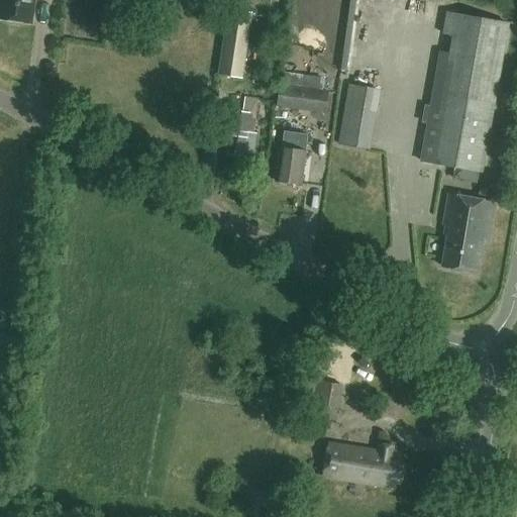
[(0,17),(31,22),(34,0),(2,0),(0,16),(0,17)]
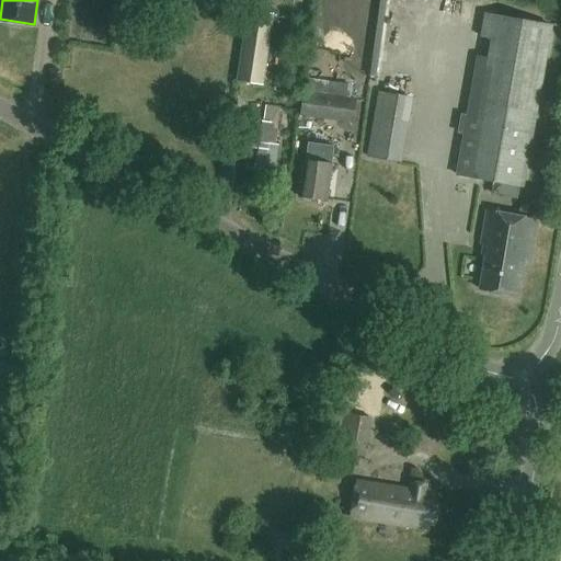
[(237,81),(263,86),(273,14),(247,10),(237,81)]
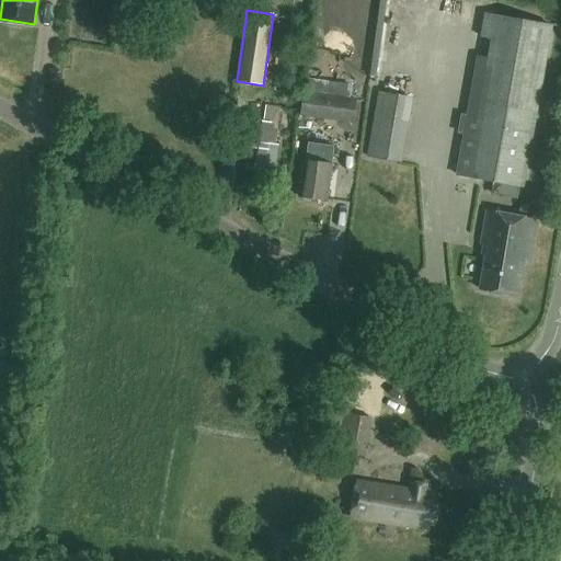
[(523,185),(544,68),(551,24),(485,13),(481,37),(491,38),(487,58),(478,56),(457,174),(523,185)]
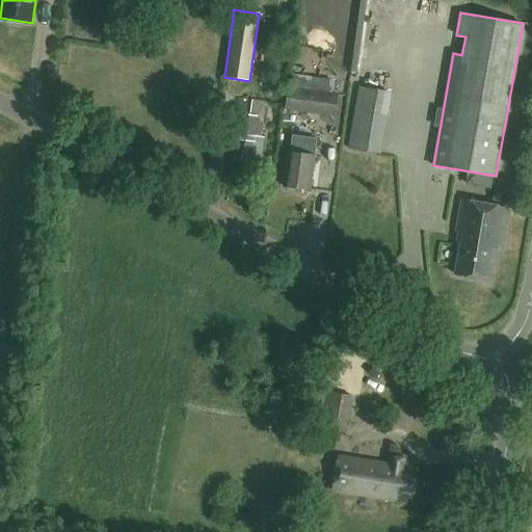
[(294,84),(313,83),(312,73),(293,74),(294,84)]
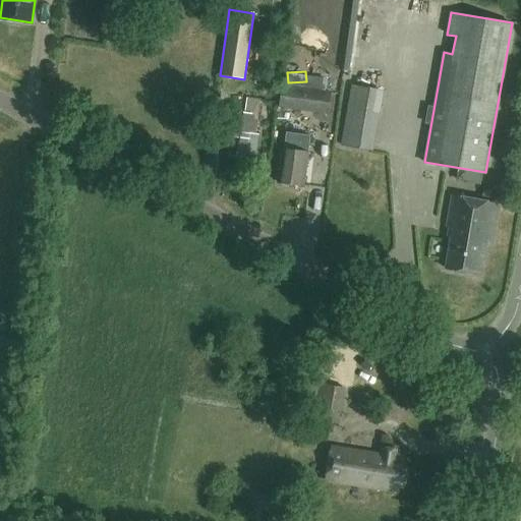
[(331,93),(282,84),(280,84),(277,106),(329,114),(331,93)]
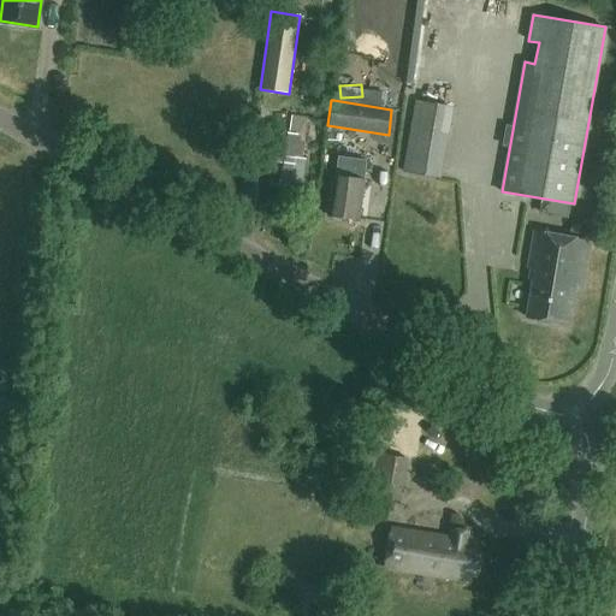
[(403,173),(440,179),(452,106),(415,100),(403,173)]
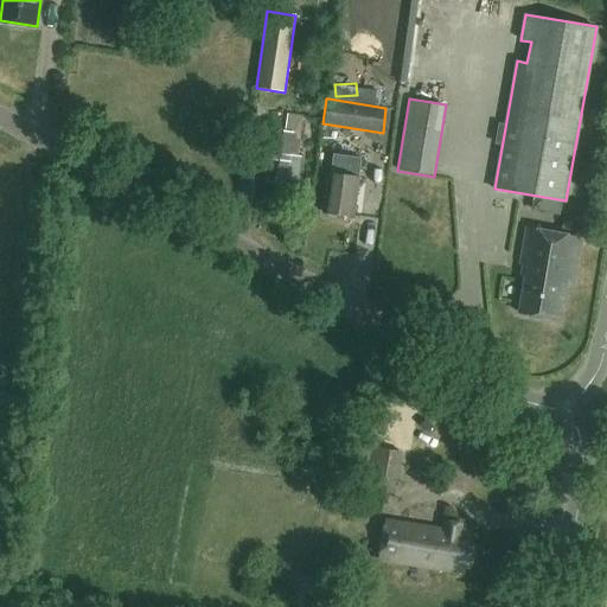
[(286,183),(287,181),(298,183),(301,158),(296,157),(302,119),(287,116),(286,129),(267,127),(261,167),(267,167),(264,180),(286,183)]
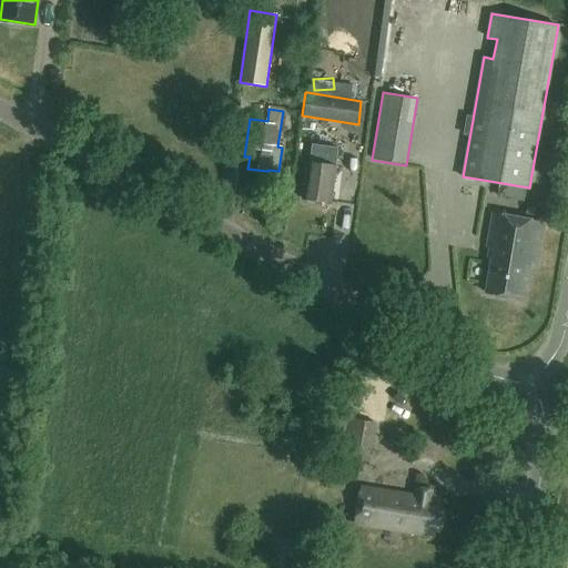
[(331,202),(335,168),(337,148),(311,145),(310,162),(307,162),(302,198),(331,202)]
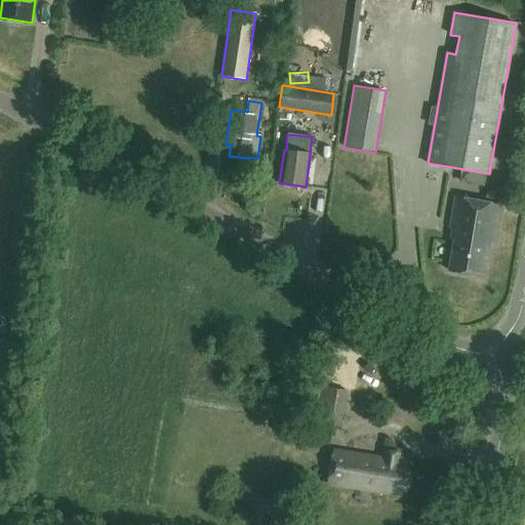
[(492,245),(499,206),(454,198),(449,229),(455,230),(449,271),(483,277),(488,244),(492,245)]
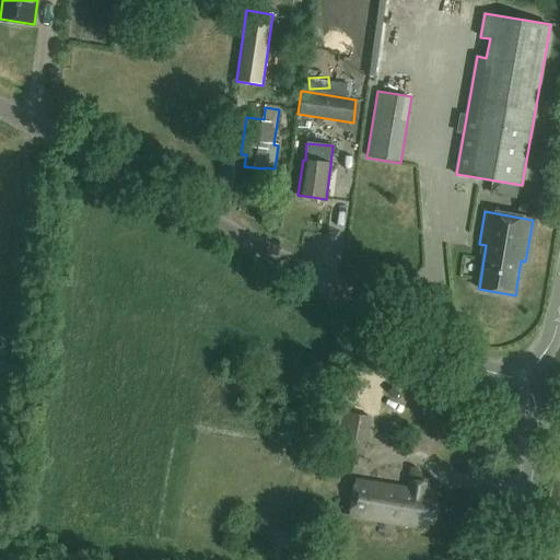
[(363,455),(370,417),(345,412),(337,451),(363,455)]
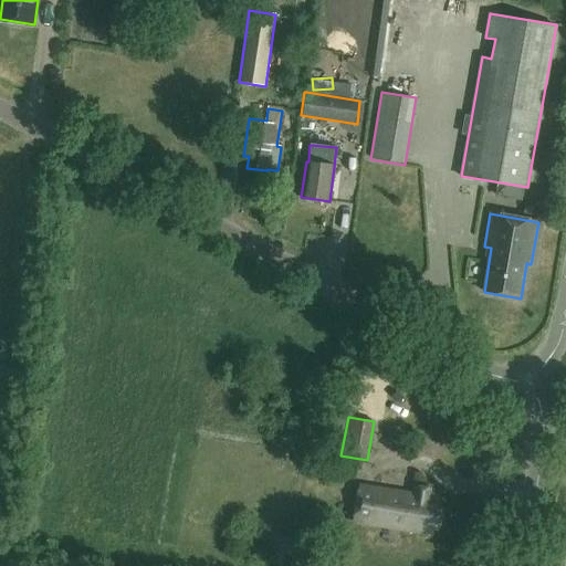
[(416,486),(415,494),(360,485),(355,521),(433,533),(435,526),(439,526),(442,505),(438,505),(439,498),(431,496),(432,489),(416,486)]
